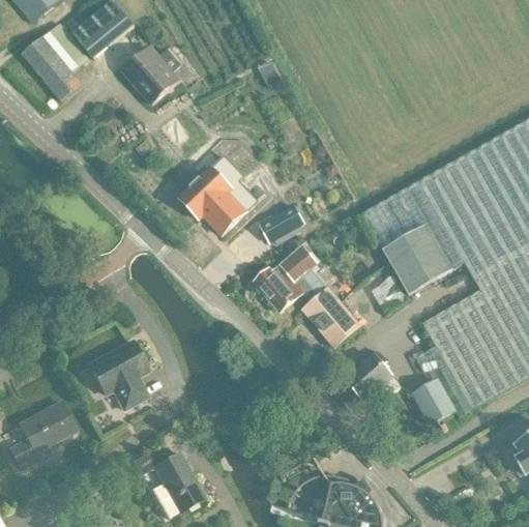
[(12,0),(31,23),(59,0),(12,0)]
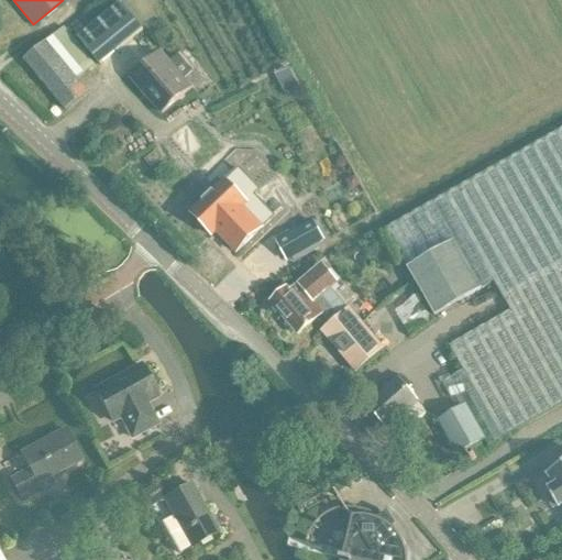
[(114,1),(74,33),(97,62),(138,31),(114,1)]
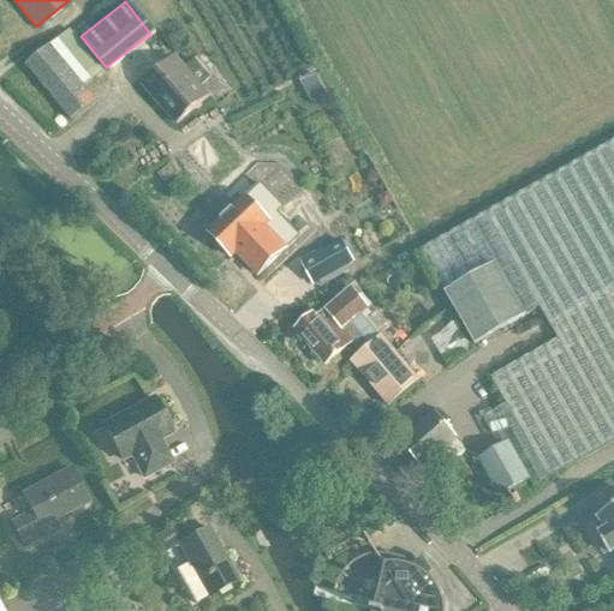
[(82,84),(101,70),(67,29),(25,63),(70,118),(94,100),(82,84)]
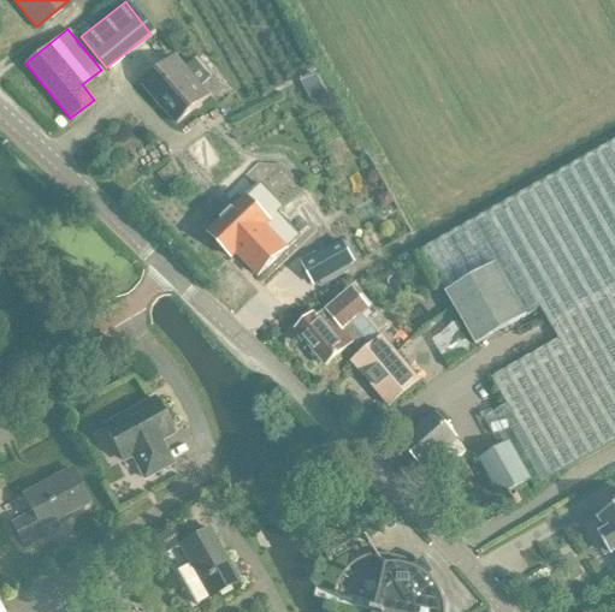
[(185,66),(176,54),(142,83),(176,122),(210,93),(201,83),(210,76),(195,58),(185,66)]
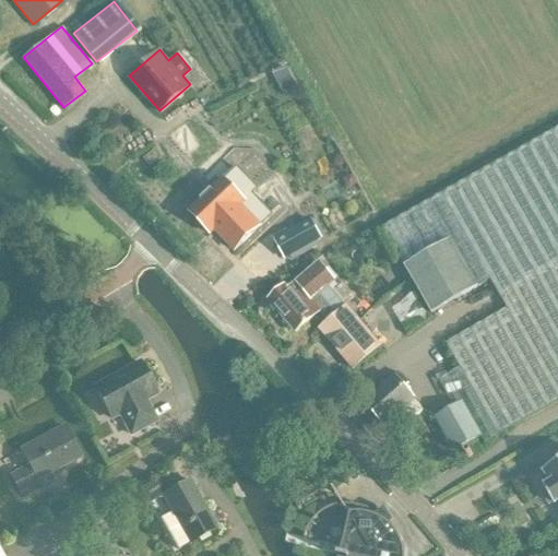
[(291,75),(277,82),(283,91),(295,83),(291,75)]
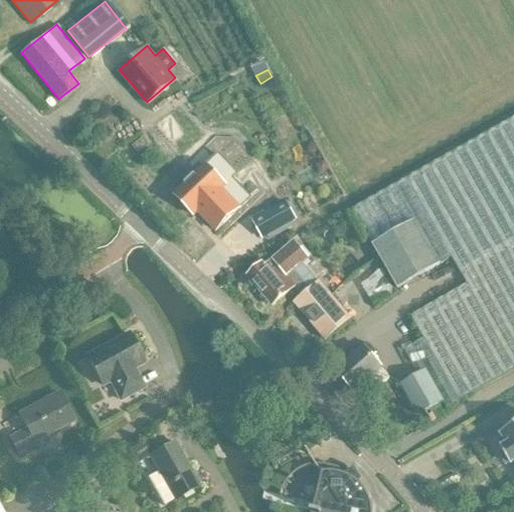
[(451,256),(466,282),(409,313),(423,337),(404,348),(417,371),(398,382),(415,414),(441,401),(422,368),(427,366),(447,409),(513,370),(513,114),(375,192),(353,205),(378,249),(375,251),(395,287),(424,271),(451,256)]
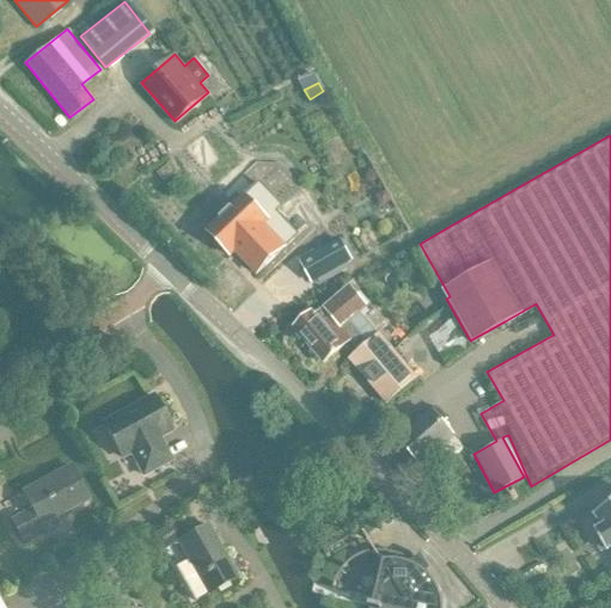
[(167,163),(156,172),(162,180),(175,171),(167,163)]
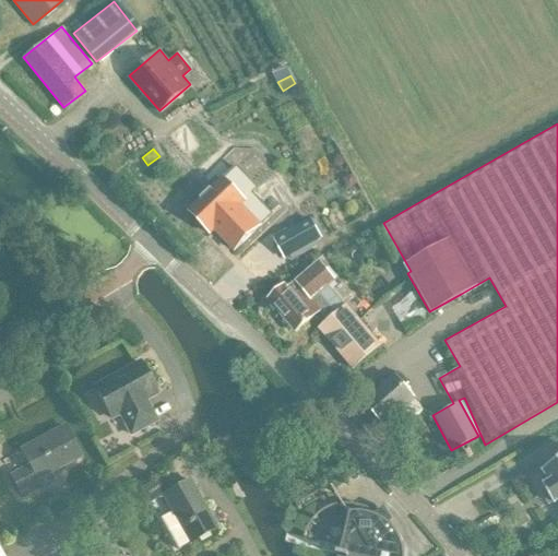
[(236,166),(189,211),(209,233),(212,231),(214,227),(221,235),(234,249),(272,214),(251,192),(257,188),(236,166)]
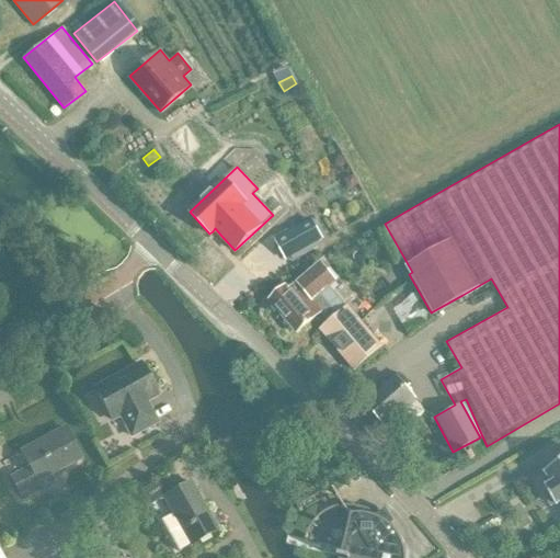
[(320,234),(309,216),(273,238),(283,255),(320,234)]
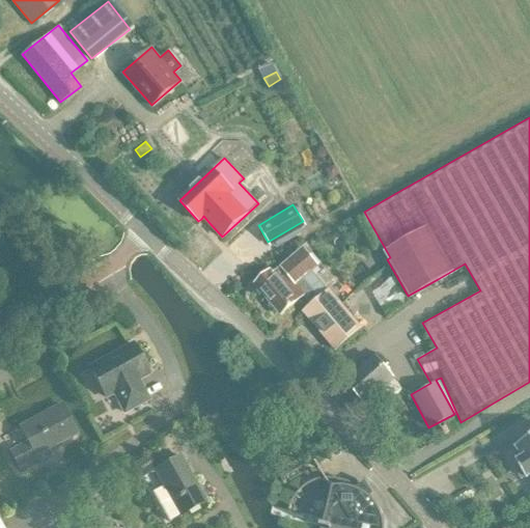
[(303,246),(272,272),(270,270),(254,283),(280,313),(302,295),(311,304),(319,297),(304,278),(318,266),(303,246)]
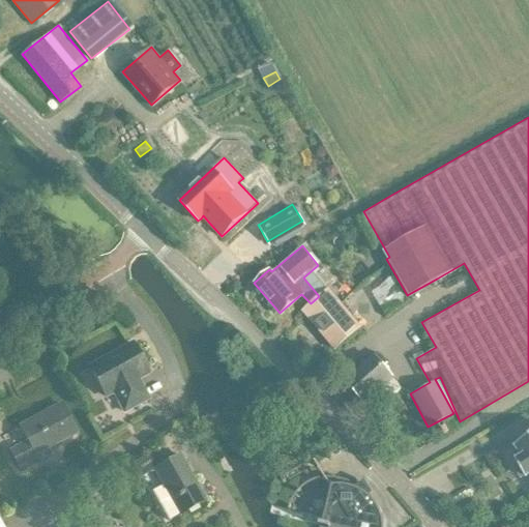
[(331,348),(358,326),(328,289),(319,296),(311,303),(301,311),(331,348)]
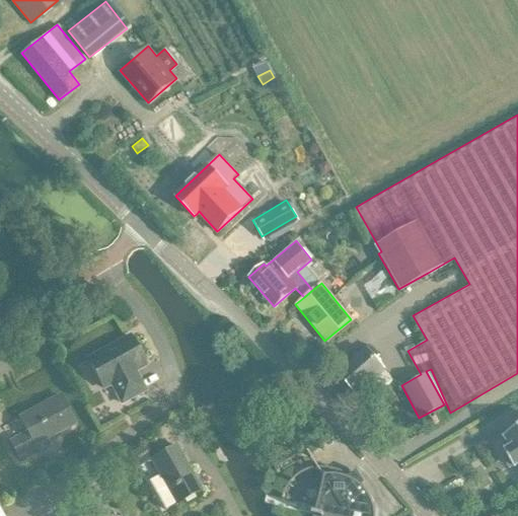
[(144,364),(129,335),(86,357),(102,386),(109,382),(121,401),(144,389),(137,377),(135,378),(131,371),(144,364)]
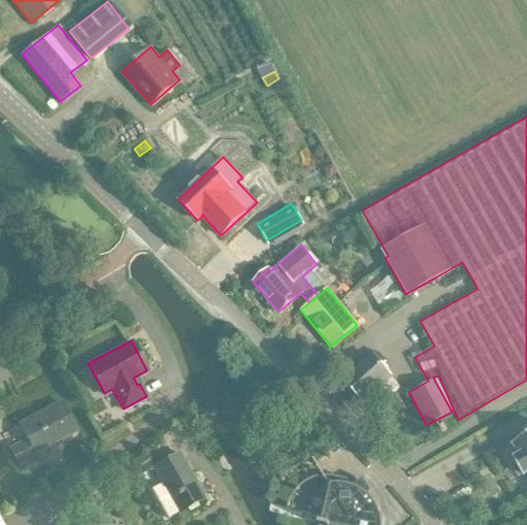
[(373,353),(344,379),(362,400),(381,385),(388,394),(398,385),(391,376),(392,375),(382,363),(386,360),(376,350),(373,353)]
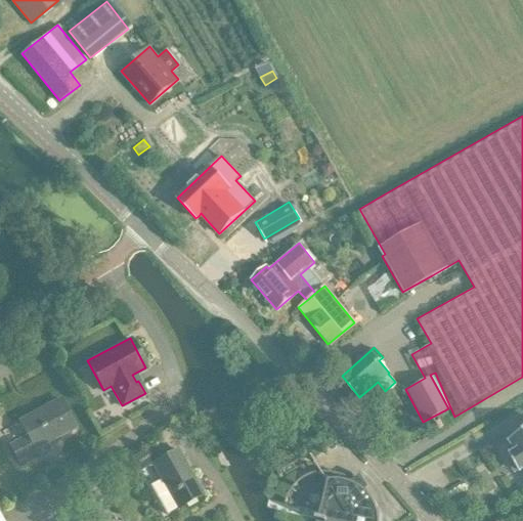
[(9,444),(18,461),(37,450),(35,447),(75,426),(59,398),(18,420),(27,434),(9,444)]
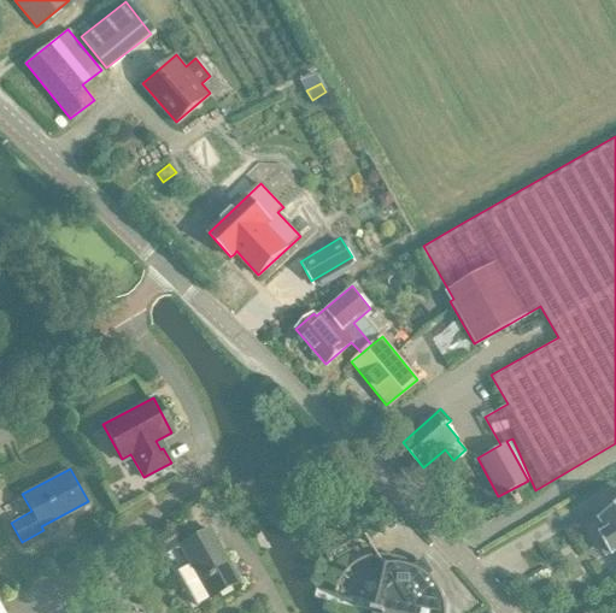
[(450,496),(458,487),(449,479),(441,488),(450,496)]
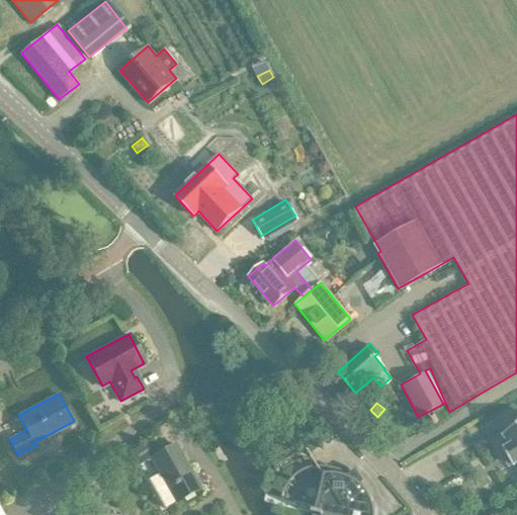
[(516,419),(499,430),(508,446),(503,449),(512,465),(516,462),(516,419)]
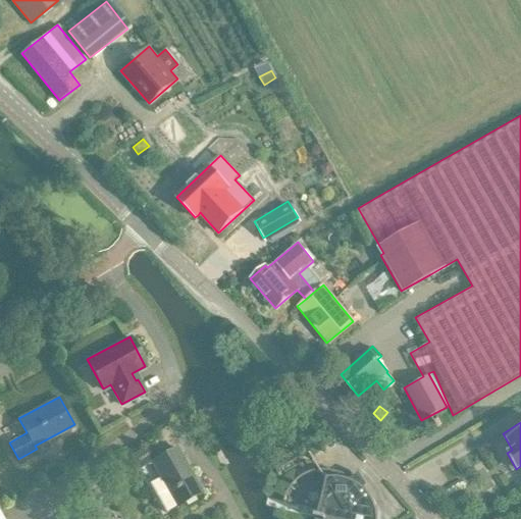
[(153,460),(161,475),(149,482),(164,510),(176,504),(177,505),(202,491),(200,488),(202,485),(197,476),(193,476),(176,447),(162,455),(154,442),(129,456),(137,469),(153,460)]
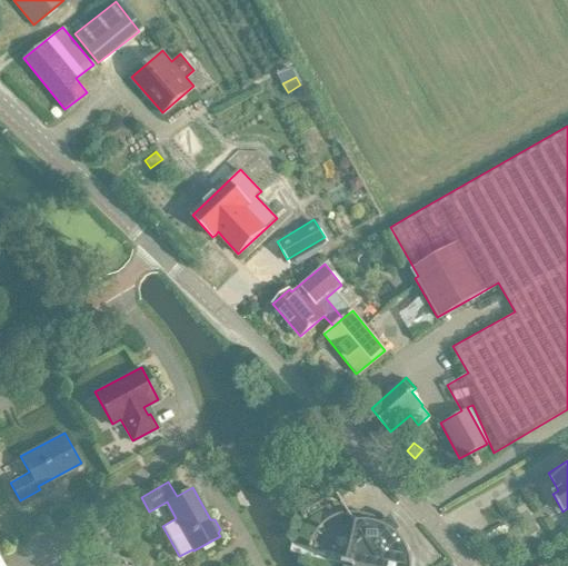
[(381,524),(378,523),(380,522),(381,522),(381,520),(378,518),(374,516),(370,514),(366,513),(361,512),(357,512),(352,512),(348,512),(344,512),(339,513),(335,515),(335,516),(338,515),(341,514),(345,513),(348,513),(354,523),(344,563),(342,565),(344,565),(411,565),(411,563),(410,558),(409,554),(408,550),(406,546),(404,543),(400,538),(398,535),(395,533),(391,529),(388,527),(385,526),(381,524)]
